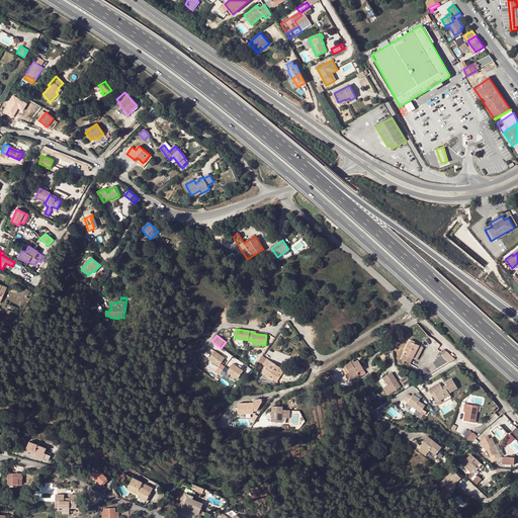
[(420,346),(418,345),(414,343),(411,341),(406,351),(408,352),(406,355),(404,354),(402,359),(410,363),(420,346)]
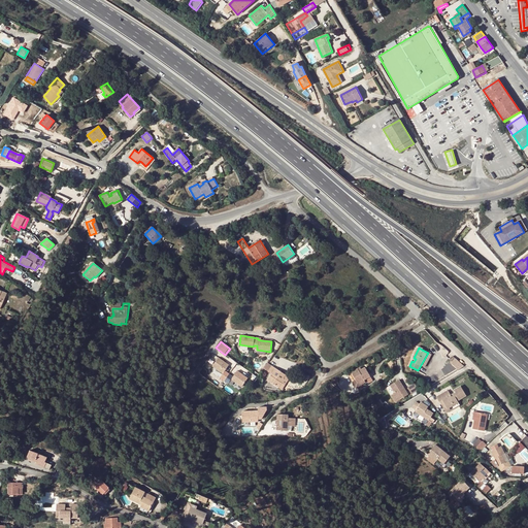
[(454,356),(449,360),(459,370),(463,365),(454,356)]
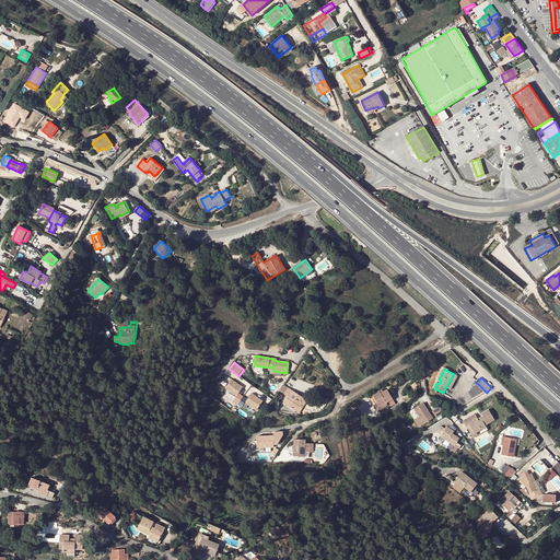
[(255,413),(264,400),(252,393),(248,398),(240,393),(244,386),(231,378),(224,388),(237,396),(234,400),(255,413)]
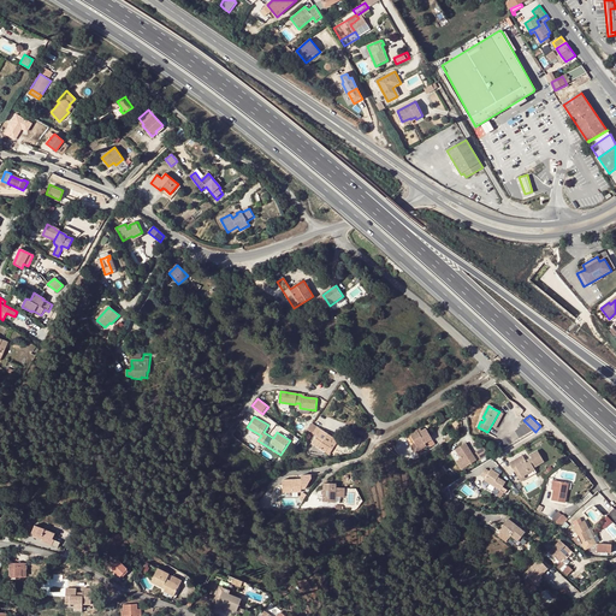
[(318,437),(313,443),(325,452),(332,442),(331,442),(333,437),(323,430),(318,426),(313,433),(318,437)]
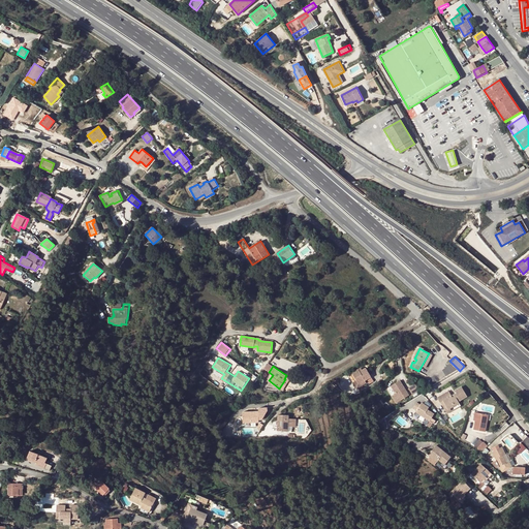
[(366,368),(363,370),(360,371),(359,369),(352,373),(358,382),(364,379),(365,379),(366,380),(372,377),(366,368)]
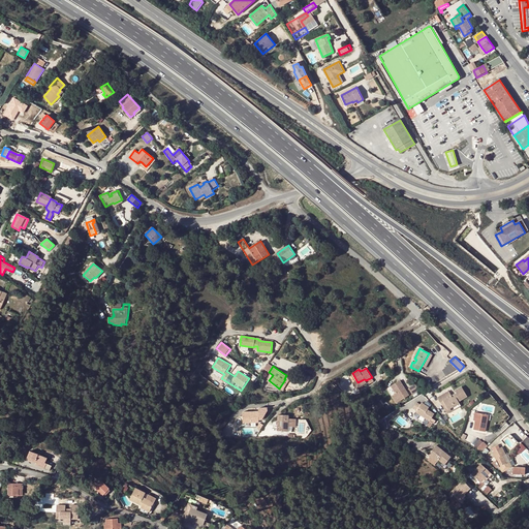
[(400,380),(391,385),(396,394),(392,396),(396,403),(400,400),(409,395),(400,380)]
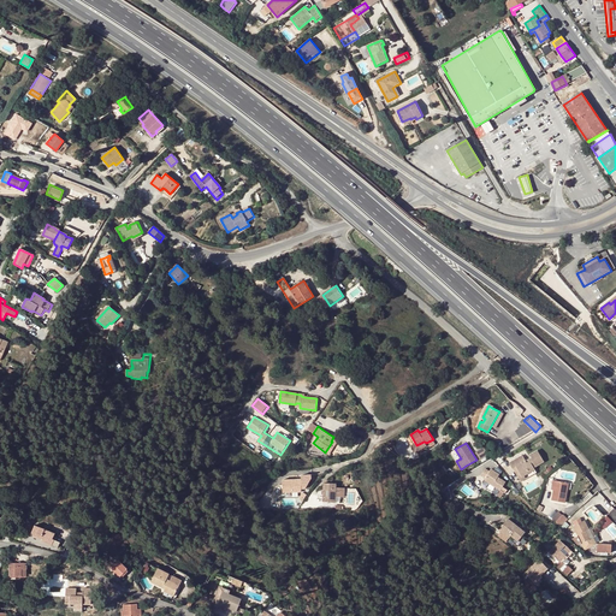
[(484,448),(477,452),(481,460),(489,455),(484,448)]
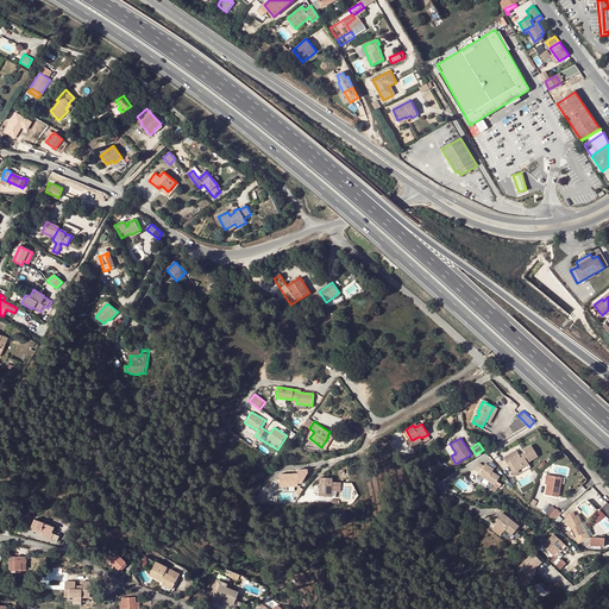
[(518,451),(504,458),(508,463),(510,462),(516,471),(529,463),(528,462),(538,457),(531,446),(523,450),(525,452),(526,454),(523,456),(522,453),(520,456),(518,451)]
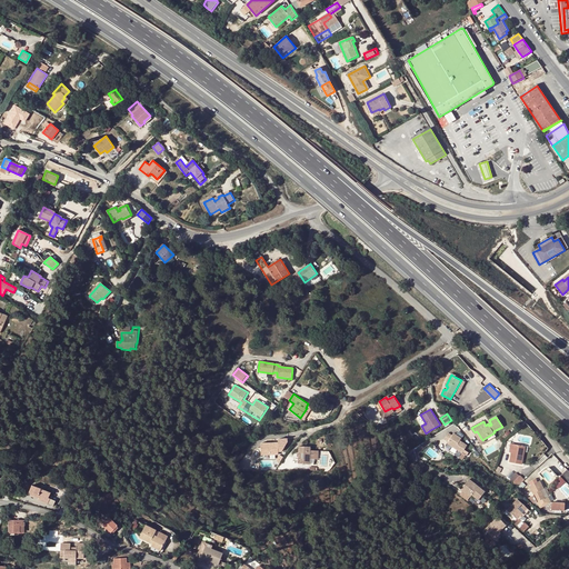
[(449,431),(446,438),(449,440),(448,441),(467,455),(470,451),(466,448),(468,443),(461,439),(462,437),(455,431),(453,433),(449,431)]
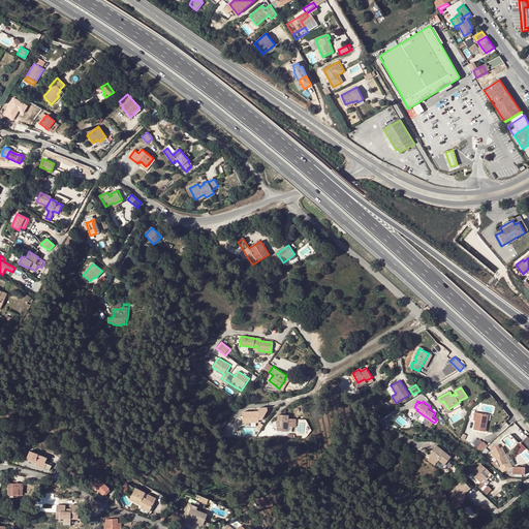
[(443,401),(441,402),(447,413),(461,405),(460,402),(448,409),(443,401)]
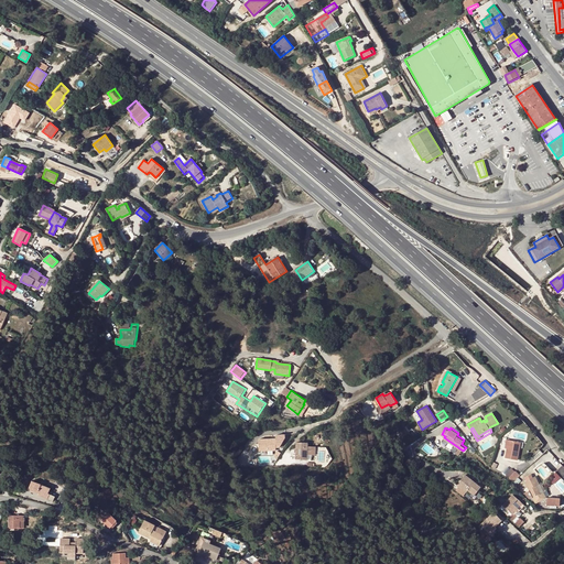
[(260,440),(260,451),(278,451),(278,447),(281,447),(288,438),(288,436),(278,436),(278,440),(260,440)]
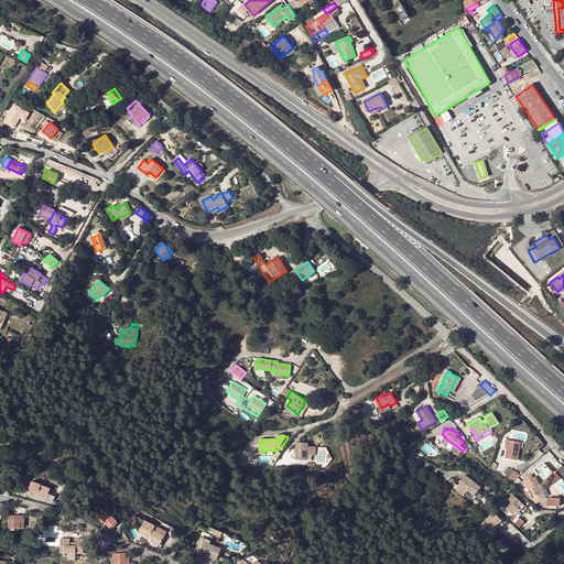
[(509,449),(508,449),(506,458),(518,461),(521,443),(511,441),(509,449)]
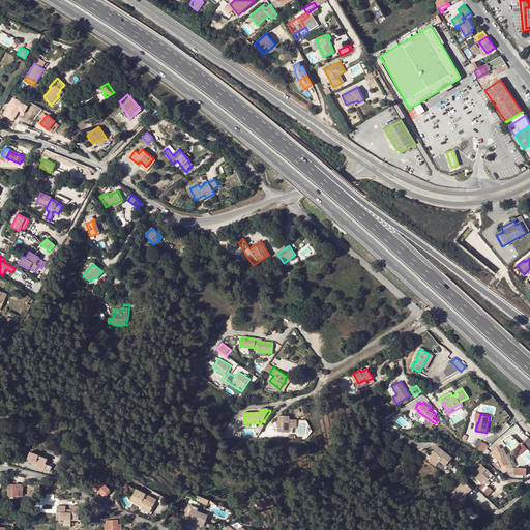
[(290,416),(280,415),(278,432),(289,432),(290,416)]
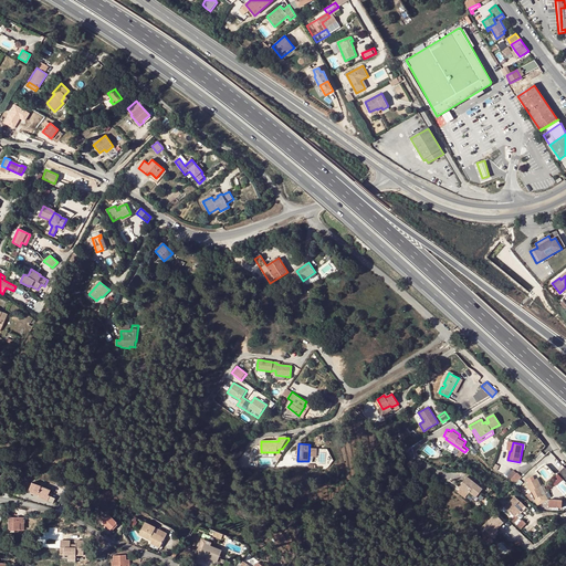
[(545,480),(554,474),(547,463),(538,469),(545,480)]
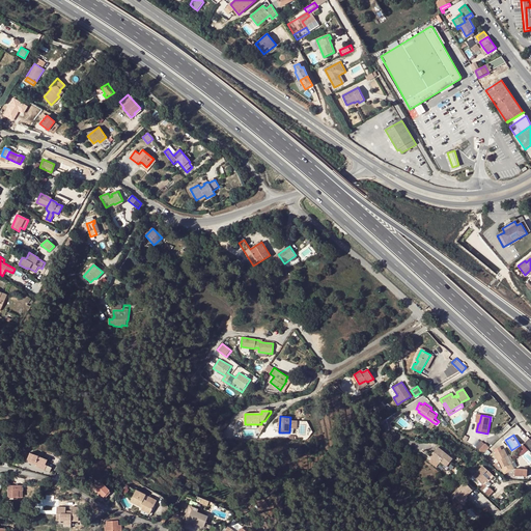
[(485,443),(480,449),(483,453),(490,447),(485,443)]
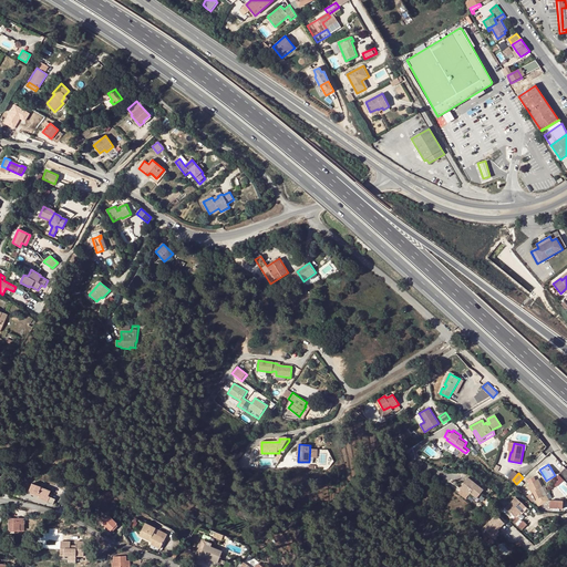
[(467,477),(460,485),(462,486),(460,488),(467,494),(470,492),(473,495),(474,493),(477,496),(482,490),(467,477)]
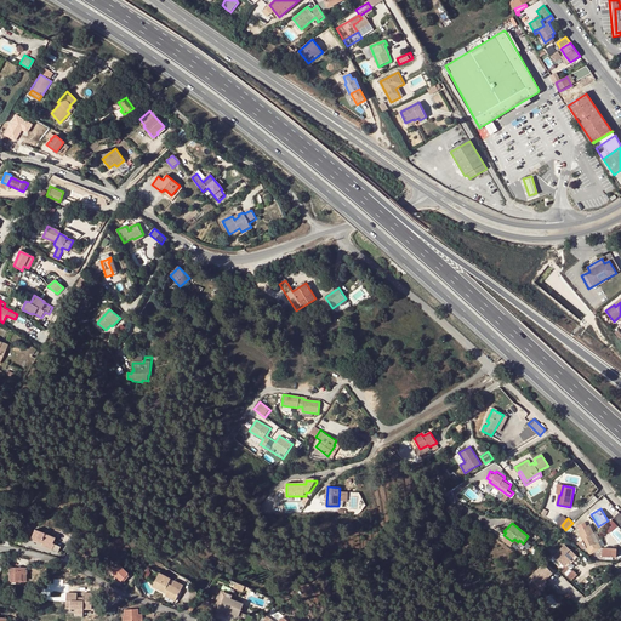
[(585,523),(579,527),(581,530),(577,531),(590,554),(598,551),(600,550),(602,550),(598,542),(596,545),(591,535),(594,534),(590,525),(587,527),(585,523)]
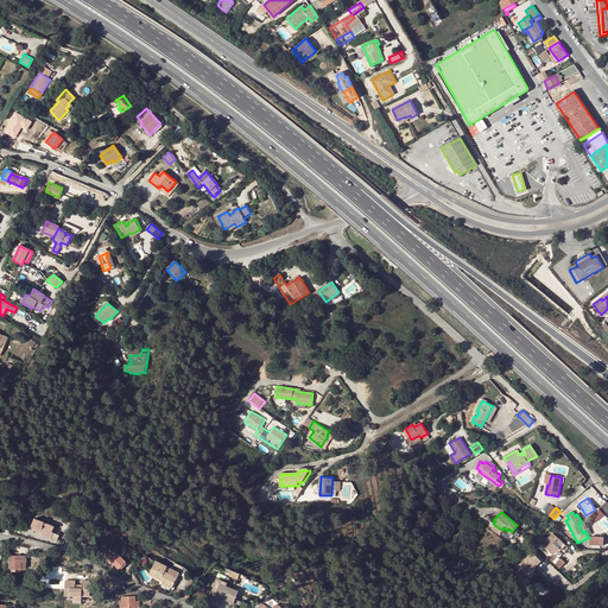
[(54,526),(33,519),(30,529),(42,533),(43,529),(51,532),(54,526)]
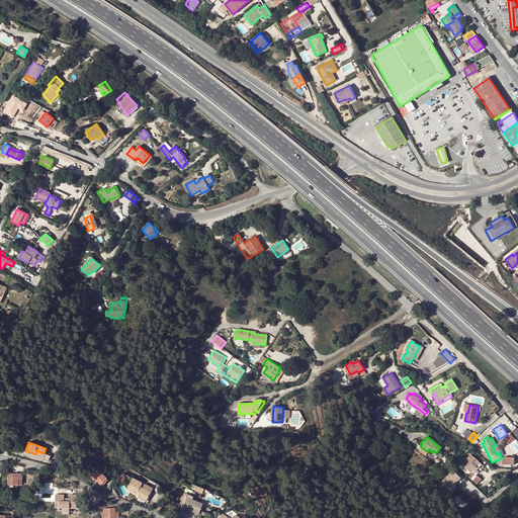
[(36,450),(35,454),(34,455),(44,459),(46,453),(44,453),(36,450)]
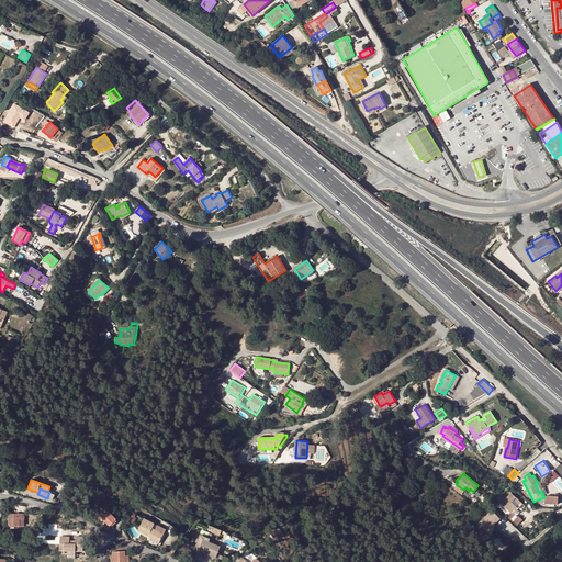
[(512,493),(501,504),(506,508),(510,513),(515,508),(520,502),(512,493)]
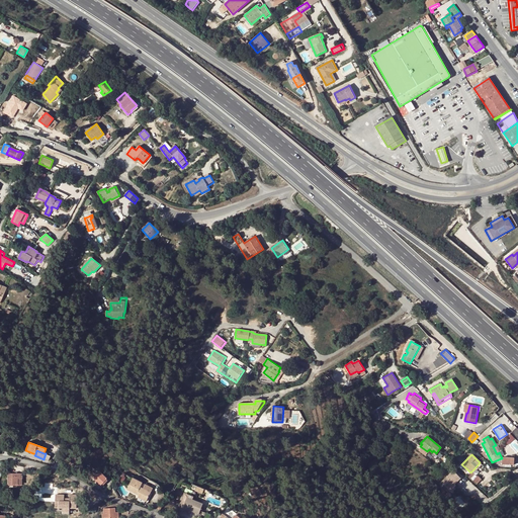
[(466,468),(463,471),(477,485),(481,480),(478,476),(476,477),(470,472),(466,468)]
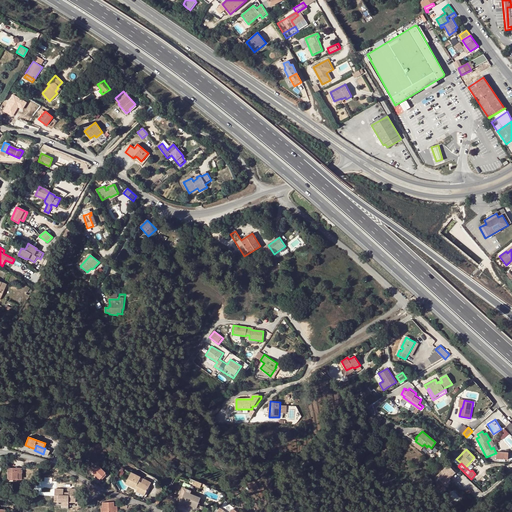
[(448,464),(435,476),(443,483),(448,478),(455,472),(448,464)]
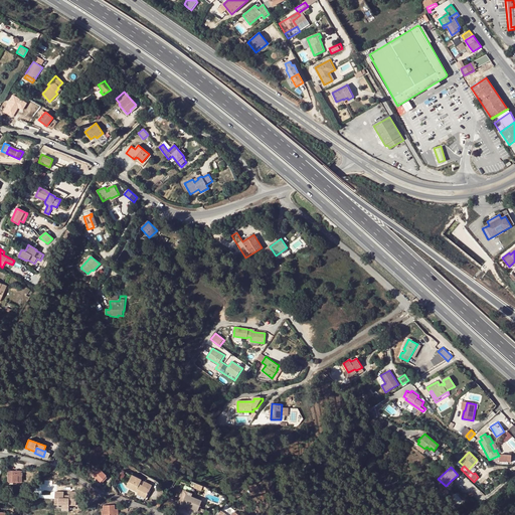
[(107,476),(100,469),(93,476),(100,483),(107,476)]
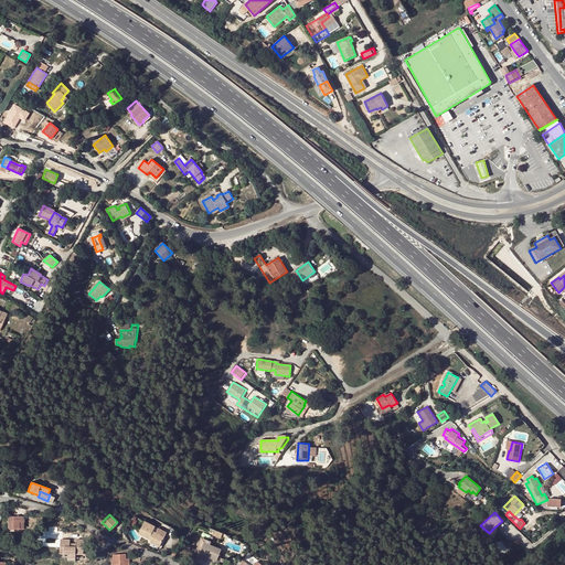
[(9,529),(23,528),(23,516),(9,516),(9,529)]
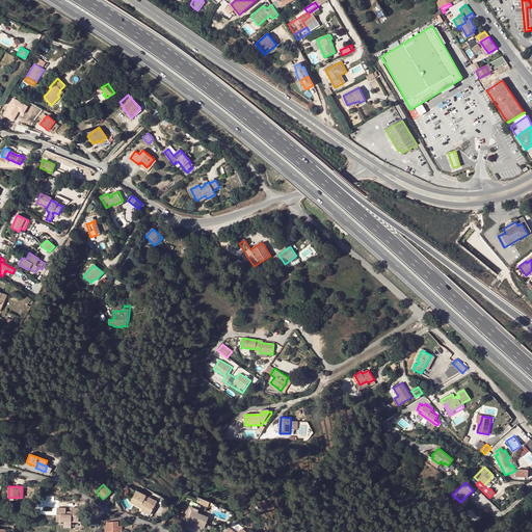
[(131,503),(141,508),(141,507),(143,508),(142,509),(141,511),(151,515),(151,514),(155,506),(144,501),(147,497),(137,491),(131,503)]
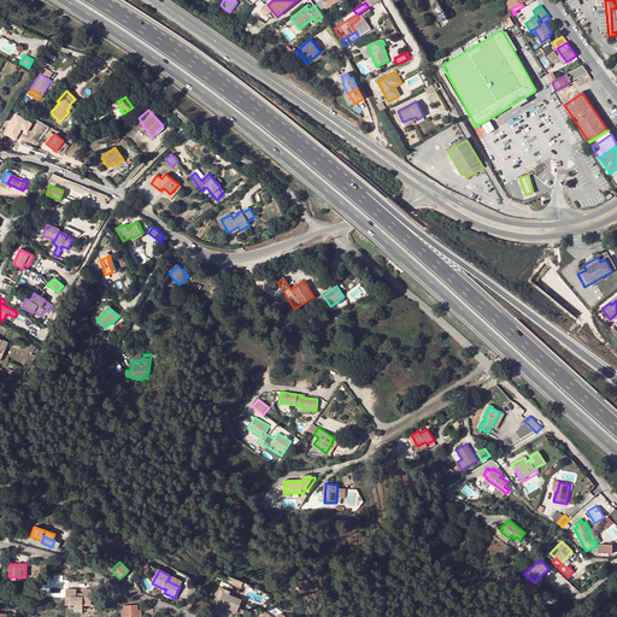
[(168,581),(180,587),(182,582),(170,576),(168,581)]
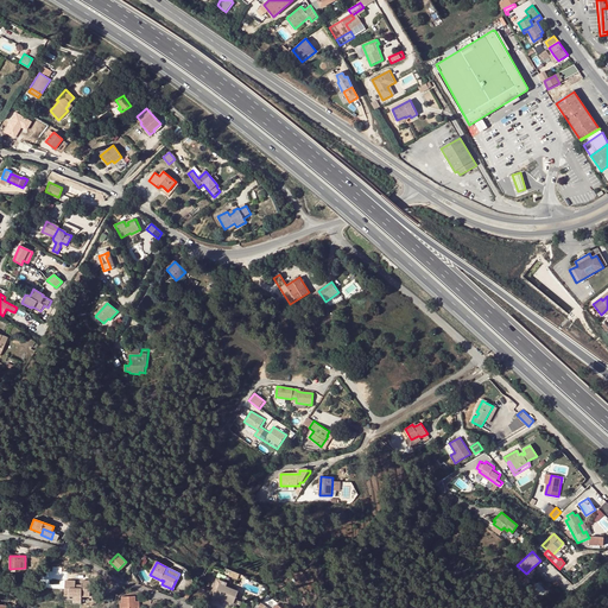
[(75,582),(64,582),(64,602),(70,602),(70,605),(81,605),(81,597),(89,597),(89,587),(81,587),(81,589),(75,589),(75,587),(75,582)]
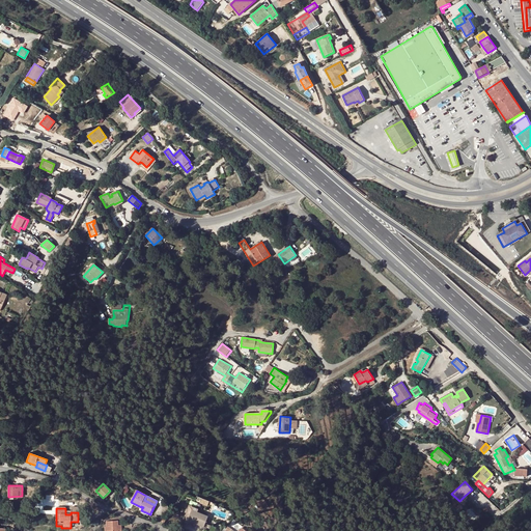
[(207,518),(197,513),(192,511),(188,520),(195,523),(195,522),(198,523),(197,524),(197,525),(203,527),(207,518)]
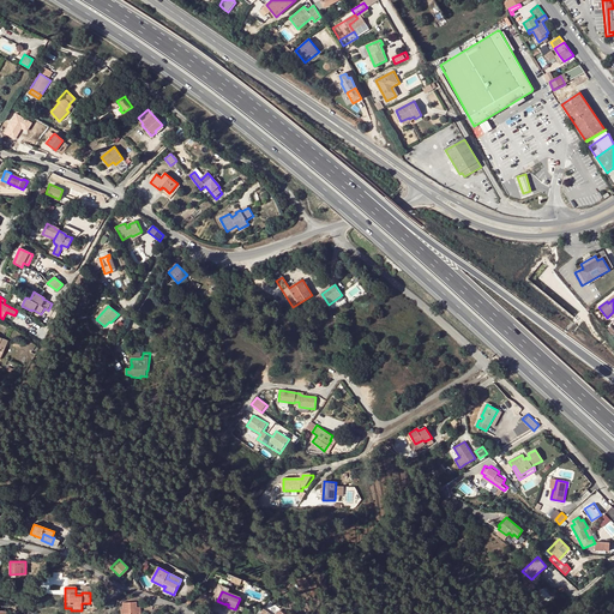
[(140,613),(140,608),(137,608),(136,603),(122,603),(124,609),(121,609),(121,613),(140,613)]
